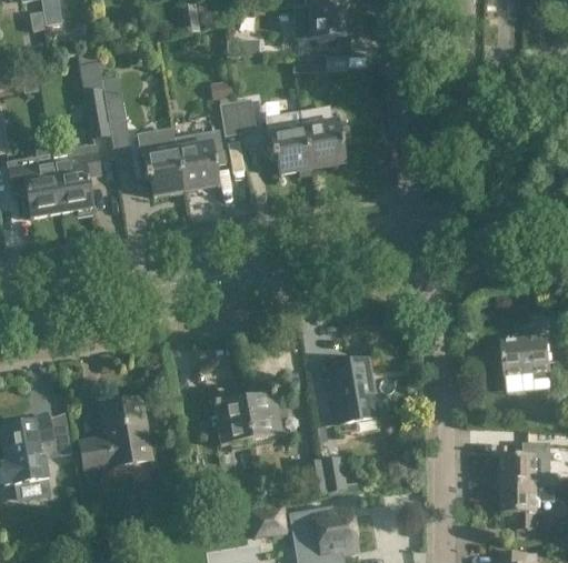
[(28,0),(33,29),(45,28),(40,0),(28,0)]
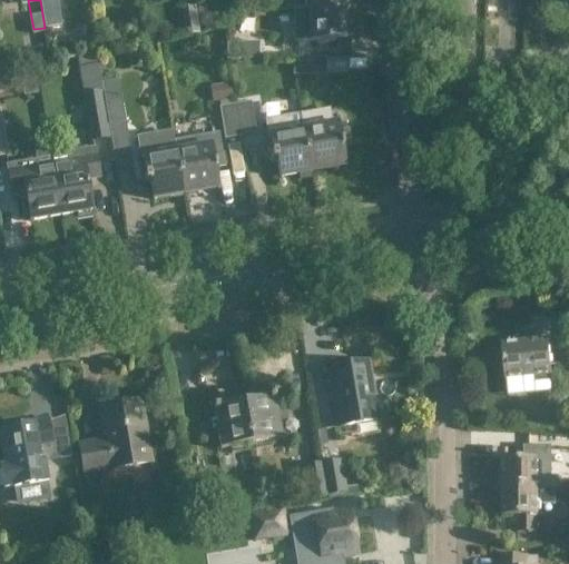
[(41,0),(46,23),(61,20),(58,0),(41,0)]
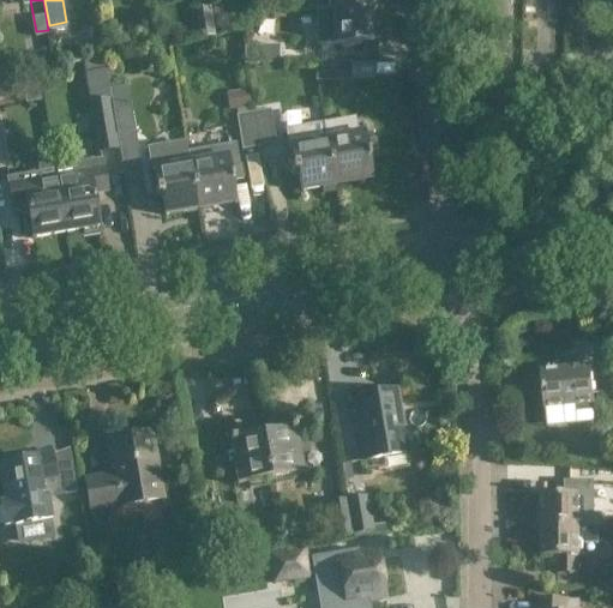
[(334,6),(317,6),(318,41),(334,41),(360,40),(360,37),(378,37),(378,6),(334,6)]
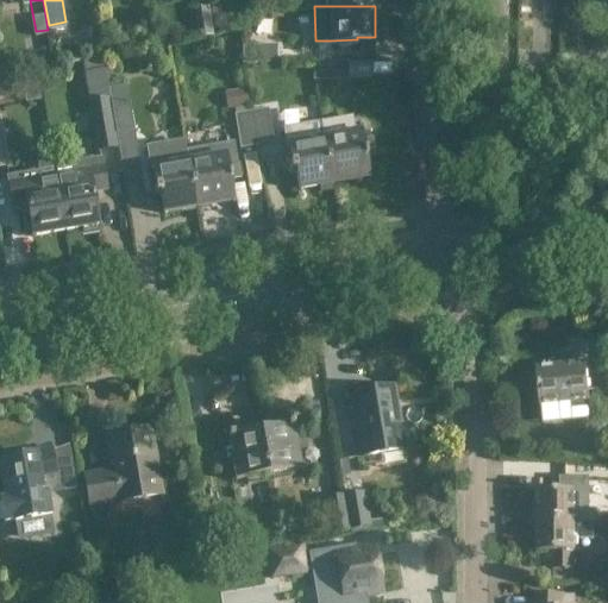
[(212,18),(198,20),(200,33),(214,31),(212,18)]
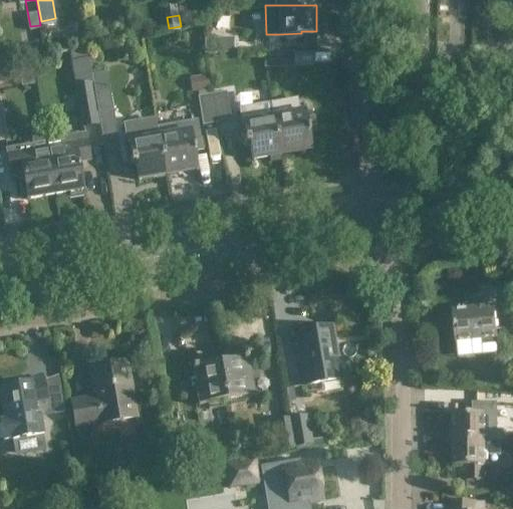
[(205,49),(234,49),(234,34),(205,34),(205,49)]
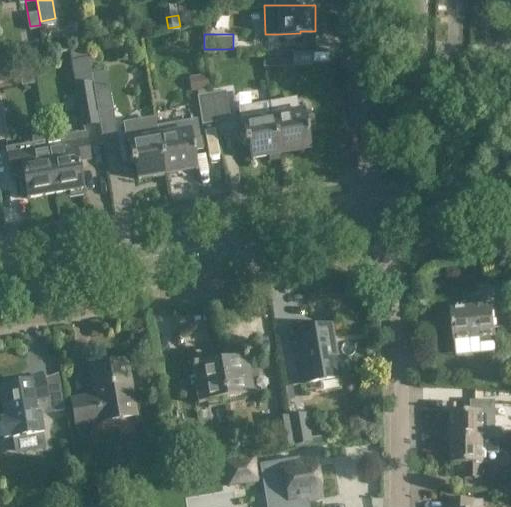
[(92,79),(86,43),(70,46),(76,81),(92,79)]
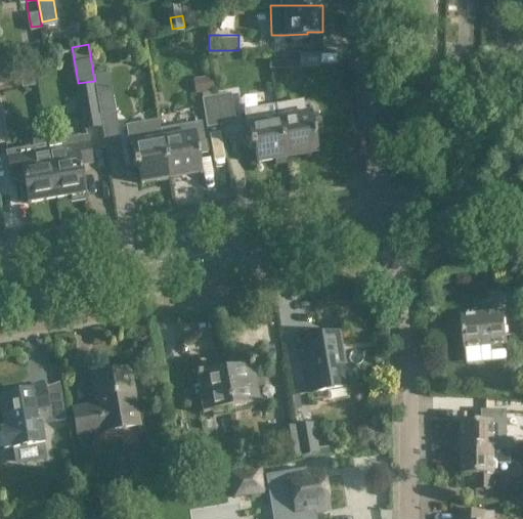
[(270,50),(270,65),(298,65),(297,50),(270,50)]
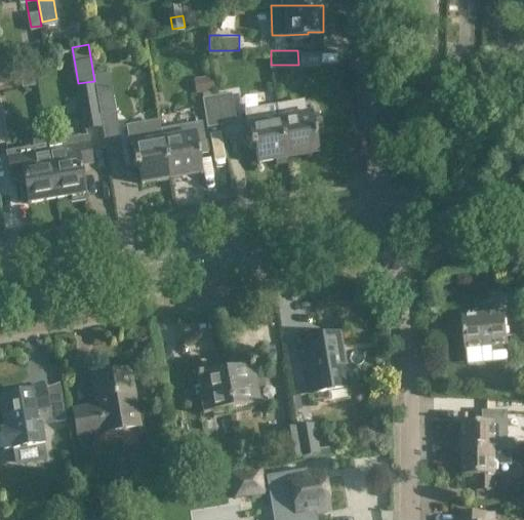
[(211,74),(199,76),(201,89),(214,87),(211,74)]
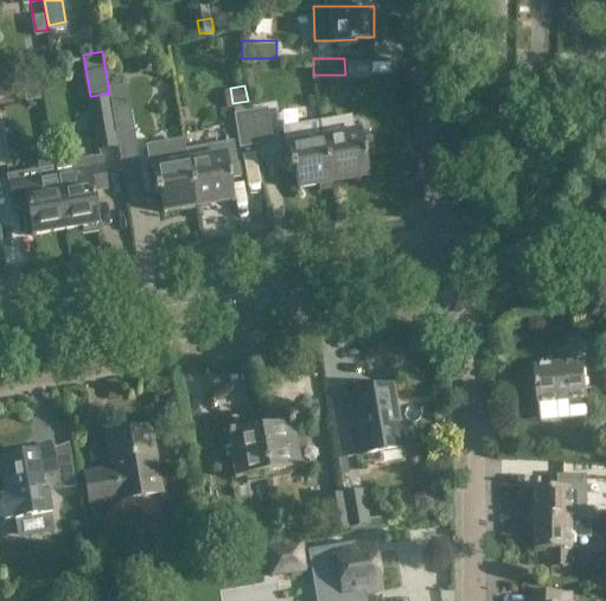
[(117,136),(109,93),(109,94),(90,96),(97,140),(117,136)]
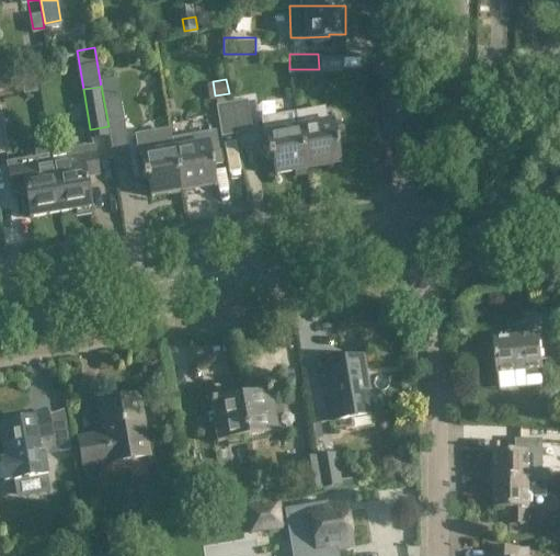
[(247,97),(231,99),(237,129),(252,127),(247,97)]
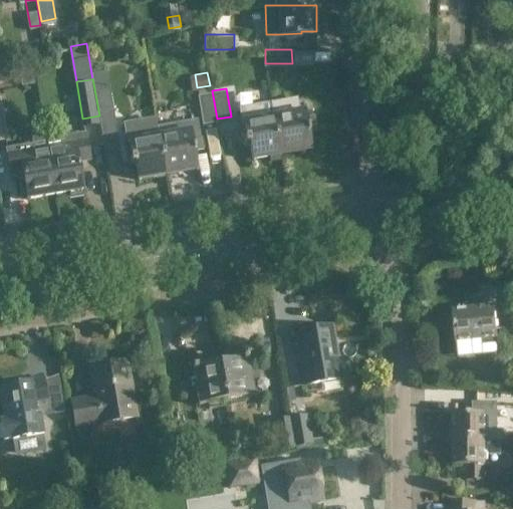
[(203,120),(217,118),(212,90),(199,93),(203,120)]
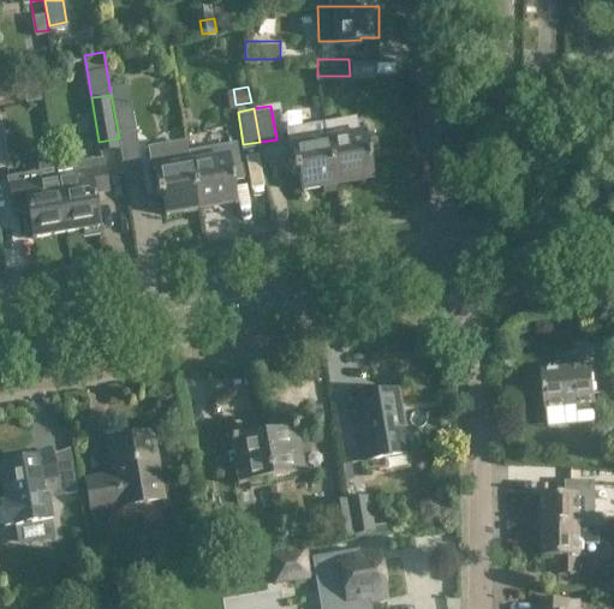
[(355,113),(325,119),(335,181),(373,175),(369,156),(370,155),(370,151),(379,150),(375,135),(365,137),(364,129),(358,130),(355,113)]
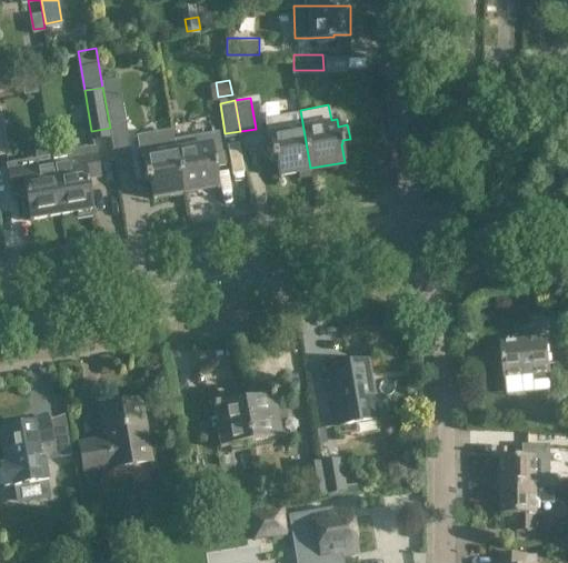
[(279,173),(310,168),(300,110),(265,116),(271,157),(276,156),(279,173)]
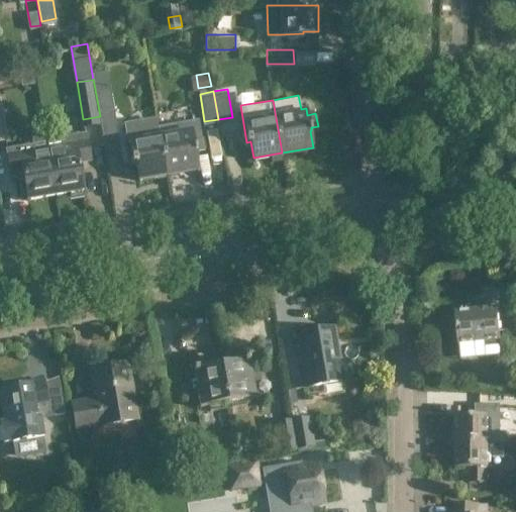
[(68,103),(71,127),(80,126),(77,102),(68,103)]
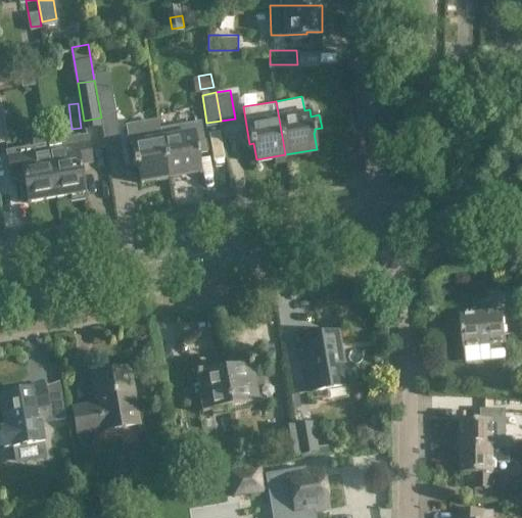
[(100,110),(102,122),(106,147),(121,144),(114,108),(100,110)]
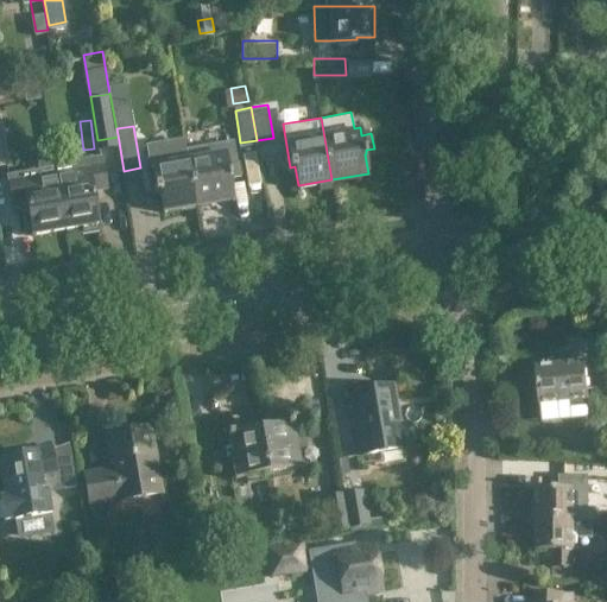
[(188,157),(196,203),(233,196),(229,177),(232,177),(231,173),(239,172),(233,138),(187,146),(189,157),(188,157)]
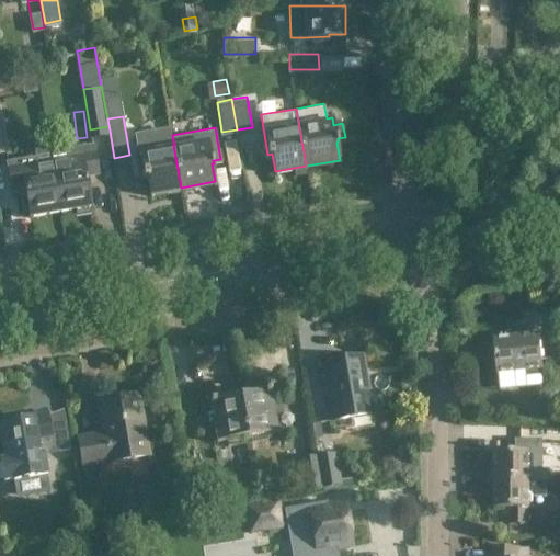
[(49,146),(52,157),(60,208),(90,203),(86,173),(99,170),(93,143),(78,145),(78,140),(49,146)]
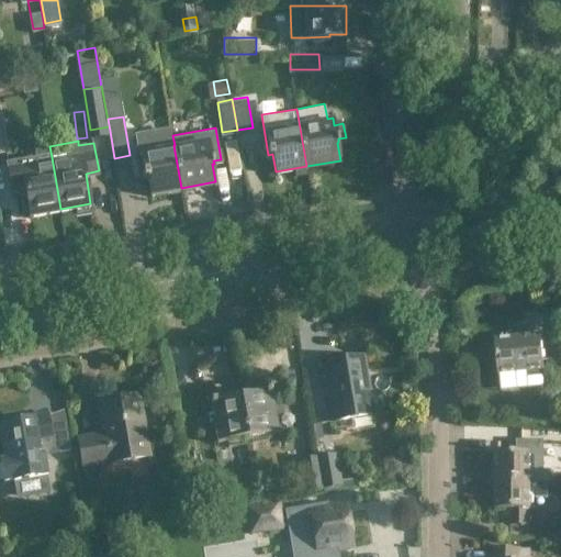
[(181,188),(174,145),(139,152),(144,176),(148,176),(150,193),(181,188)]
